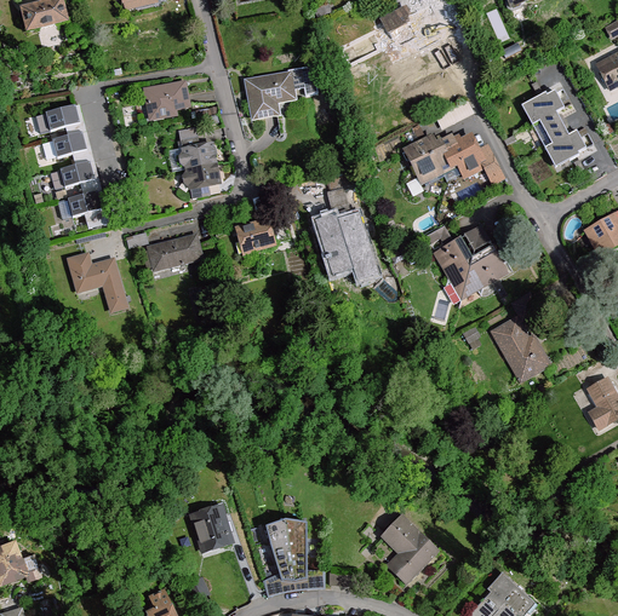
[(45,0),(21,6),(27,29),(67,19),(62,0),(45,0)]
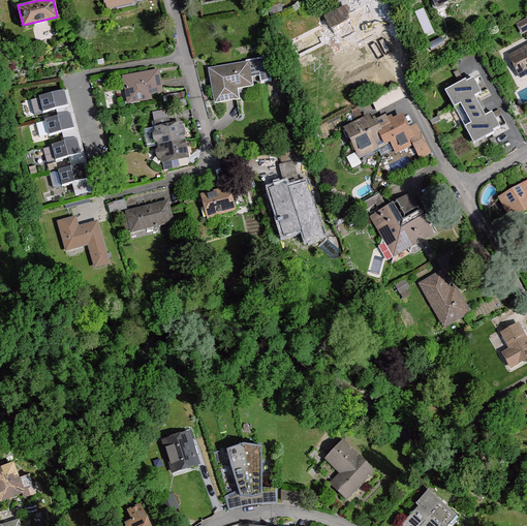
[(344,6),(326,16),(337,38),(353,30),(357,34),(377,23),(369,7),(377,2),(375,0),(355,0),(359,5),(347,11),(344,6)]
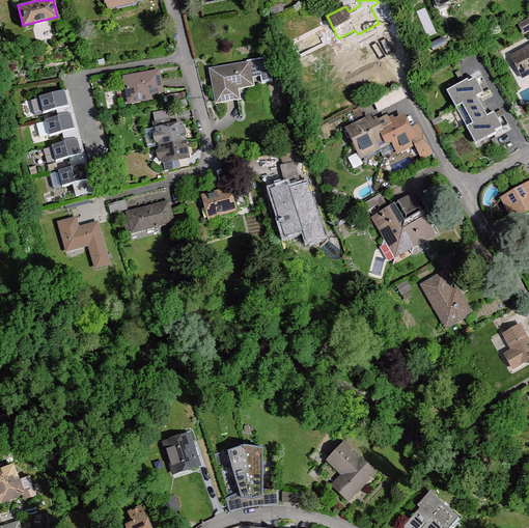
[(281,8),(279,2),(269,6),(271,12),(281,8)]
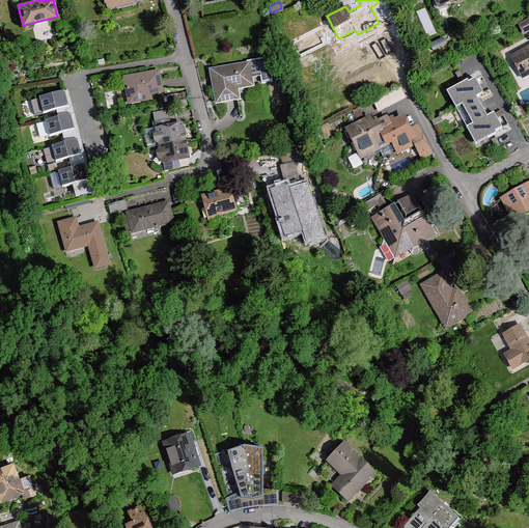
[(528,16),(519,22),(523,30),(528,26),(528,16)]
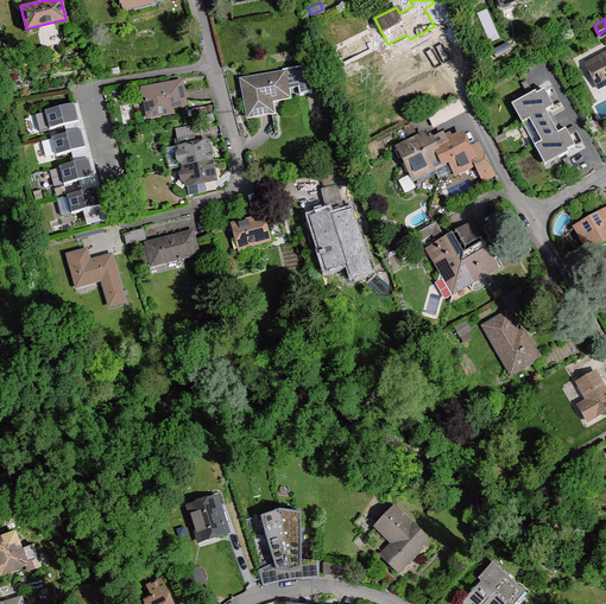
[(597,56),(585,62),(597,86),(605,80),(605,52),(598,57),(597,56)]
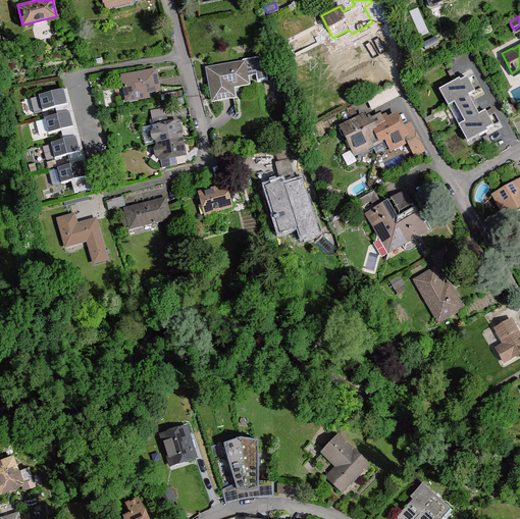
[(261,54),(241,57),(242,60),(244,71),(254,69),(256,79),(266,76),(261,54)]
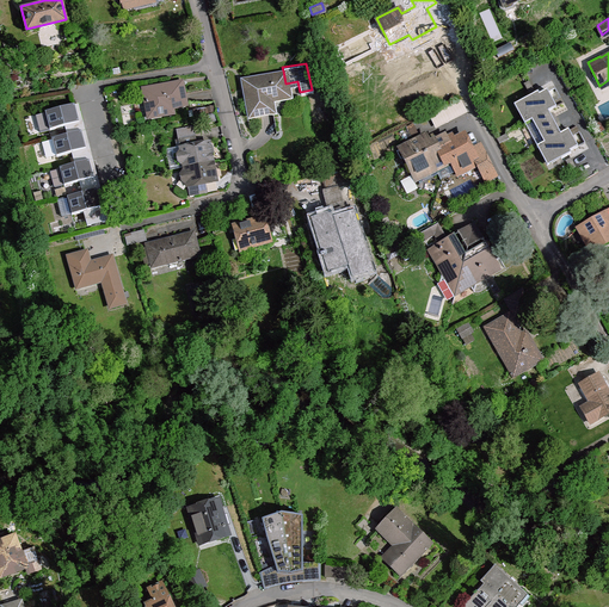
[(283,70),(243,79),(248,113),(271,110),(270,98),(288,94),(285,84),(283,70)]
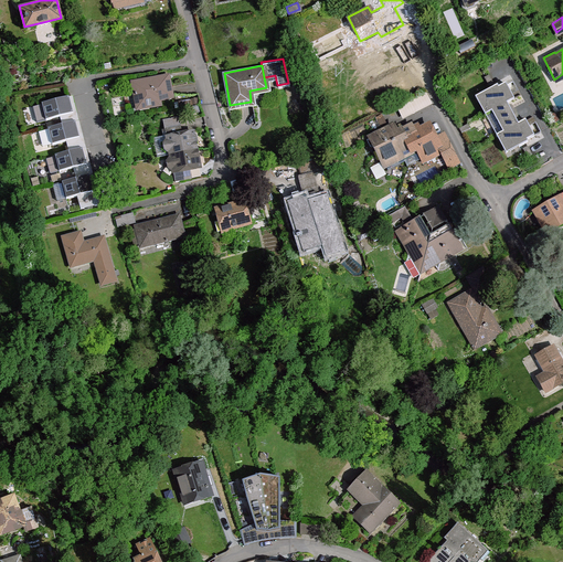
[(484,76),(469,84),(474,92),(488,84),(490,89),(501,83),(494,69),(482,74),(484,76)]
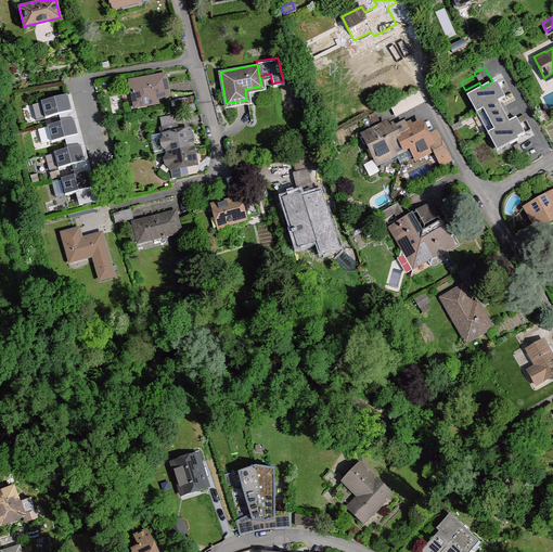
[(163,73),(130,79),(133,99),(167,93),(163,73)]
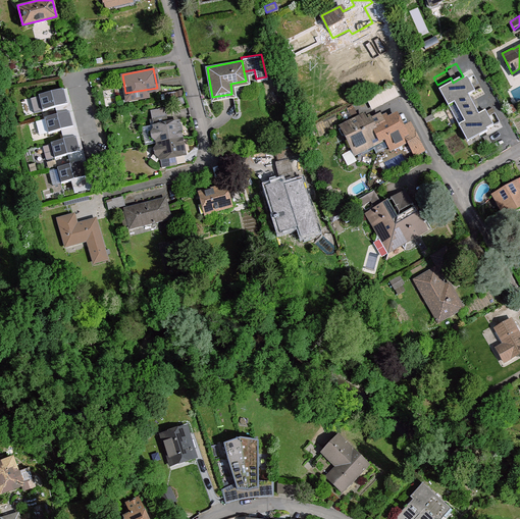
[(439,90),(453,83),(451,78),(437,85),(439,90)]
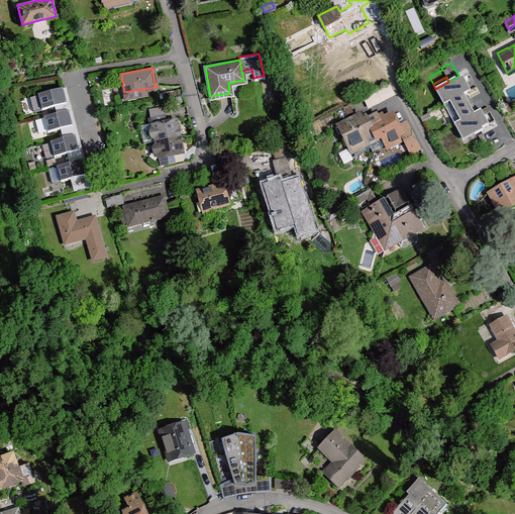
[(369,104),(396,92),(391,81),(364,94),(369,104)]
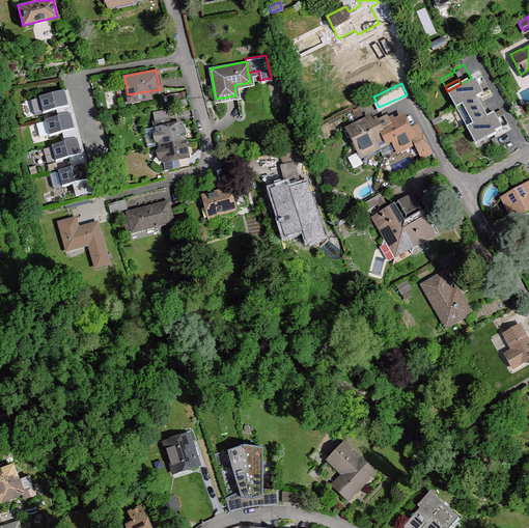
[(87,88),(74,90),(76,106),(89,103),(87,88)]
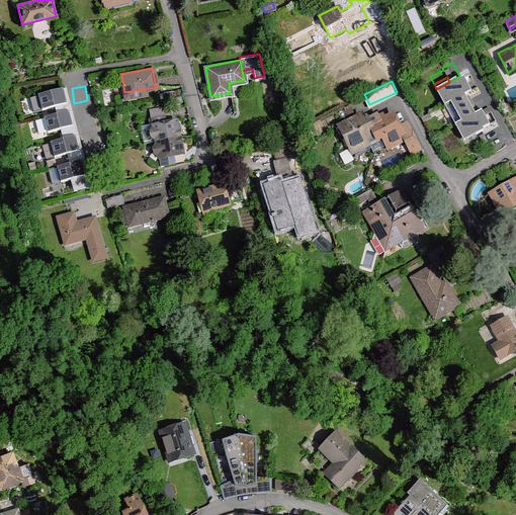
[(44,87),(33,89),(38,120),(68,115),(63,89),(45,92),(44,87)]
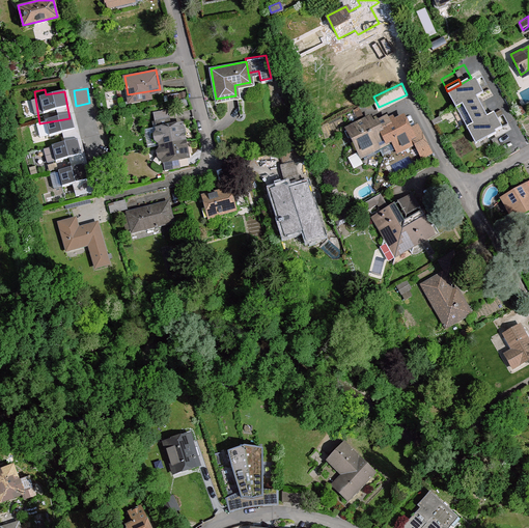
[(506,120),(503,108),(495,110),(499,122),(506,120)]
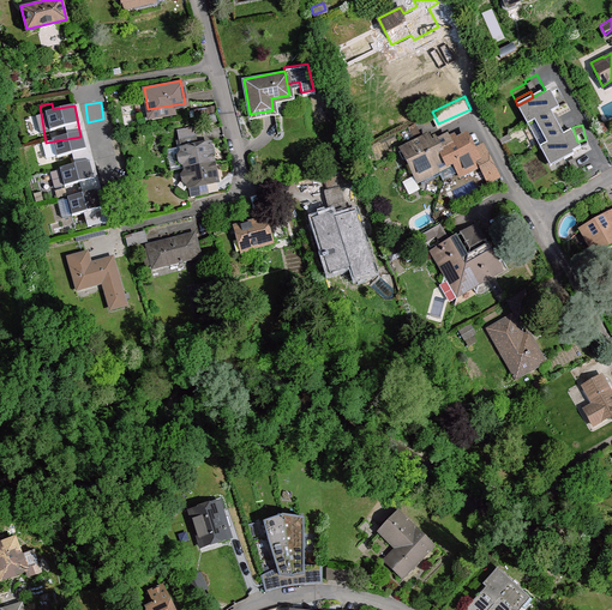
[(195,133),(179,137),(180,146),(197,144),(195,133)]
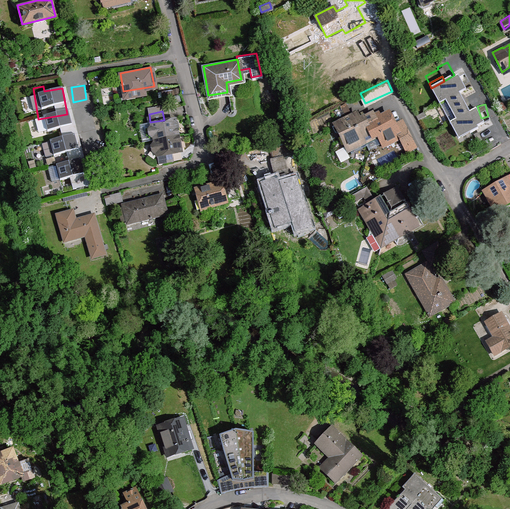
[(352,112),(333,122),(344,144),(361,136),(363,140),(371,136),(361,116),(358,118),(354,111),(352,112)]
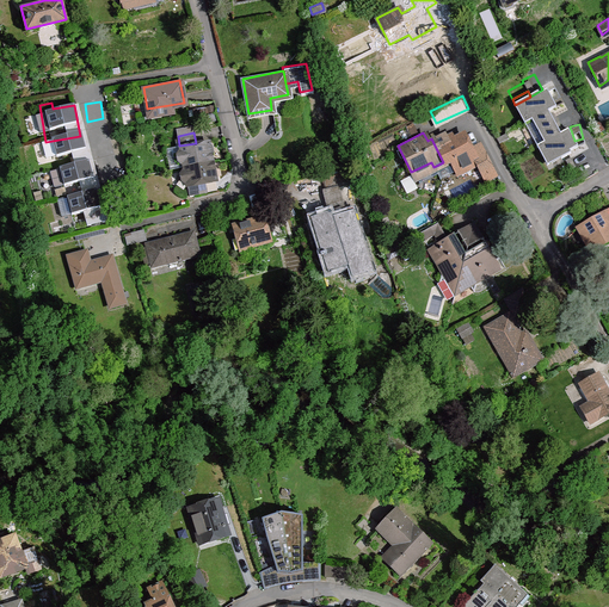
[(443,132),(431,138),(443,162),(449,160),(456,173),(478,161),(468,143),(462,132),(447,140),(443,132)]
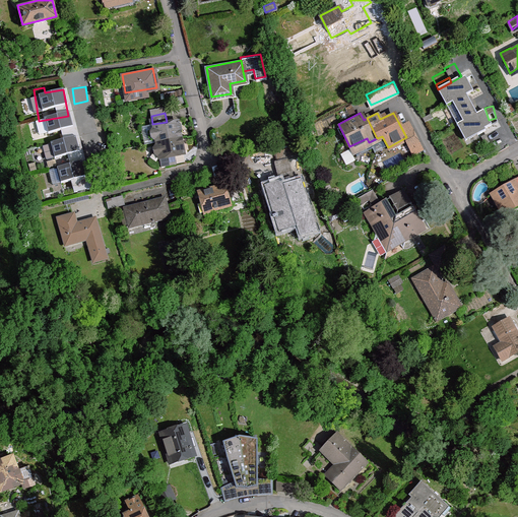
[(179,136),(177,120),(167,122),(152,124),(153,127),(151,127),(149,130),(150,136),(153,138),(154,138),(155,140),(179,136)]
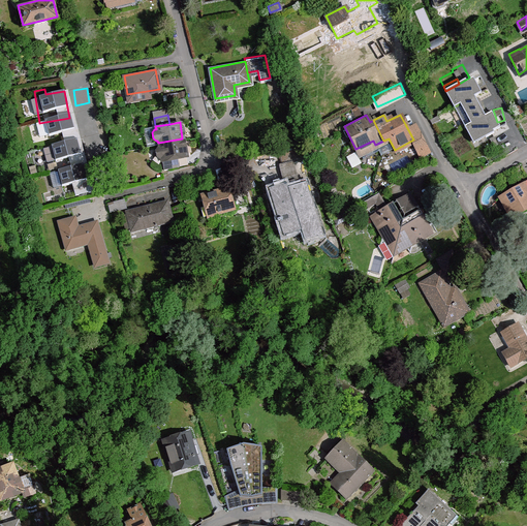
[(76,136),(43,141),(45,156),(79,153),(76,136)]
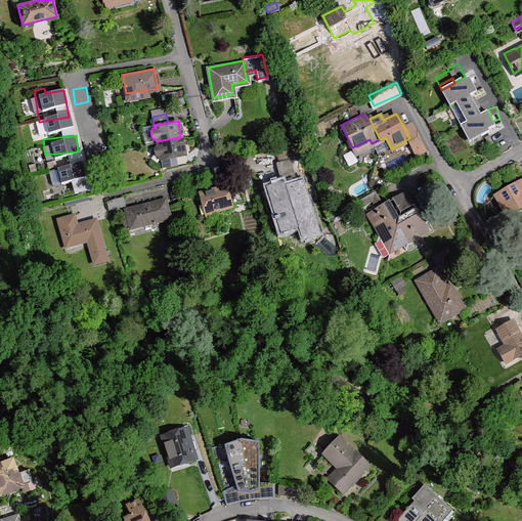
[(184,154),(180,137),(157,141),(157,144),(156,144),(154,147),(155,154),(158,156),(160,155),(160,158),(175,156),(184,154)]
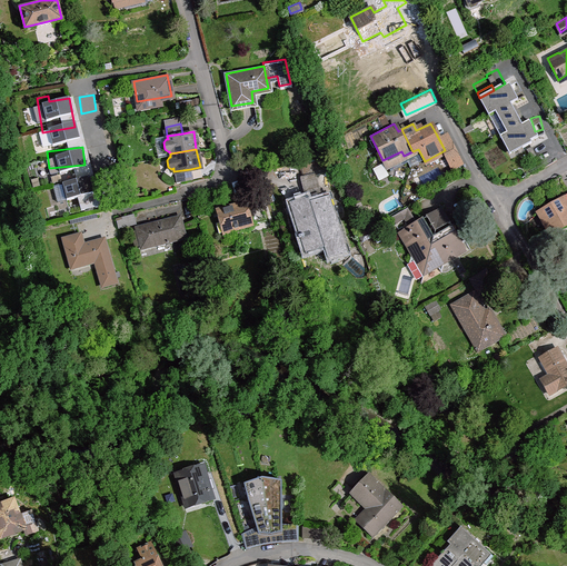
[(299,159),(302,176),(315,172),(325,169),(320,154),(299,159)]
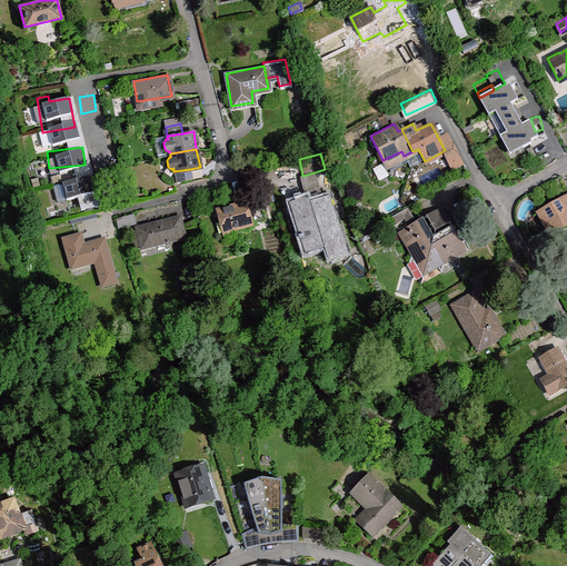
[(191,177),(190,169),(173,171),(175,180),(191,177)]
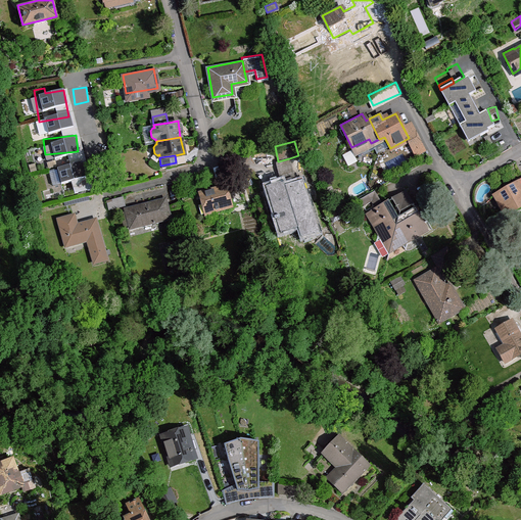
[(80,158),(50,166),(53,181),(83,174),(80,158)]
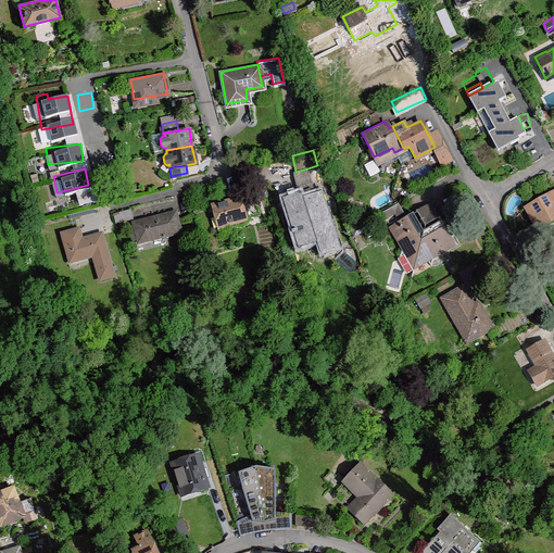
[(303,191),(304,197),(314,193),(307,168),(296,172),(291,172),(298,193),(303,191)]
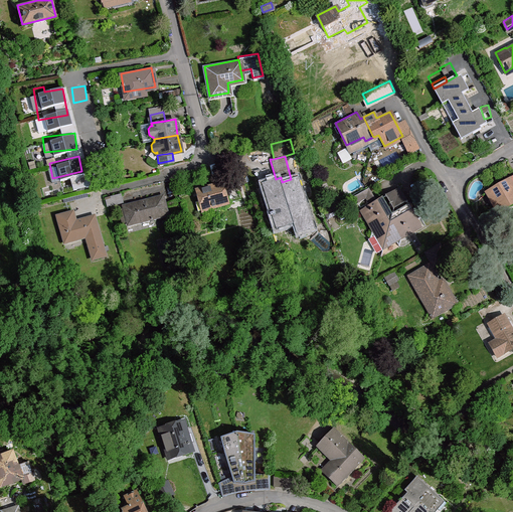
[(512,175),(486,191),(497,210),(512,200),(512,175)]
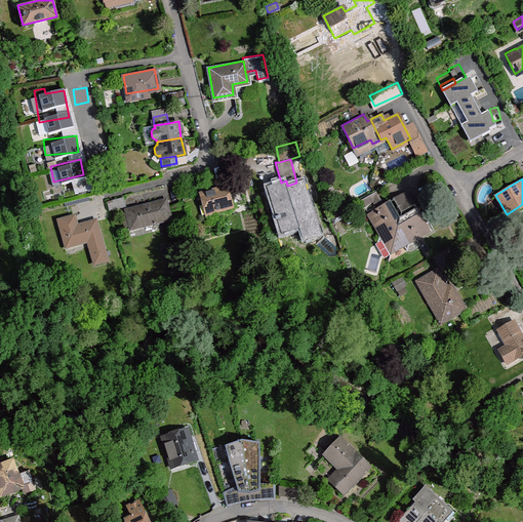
[(281,183),(269,186),(272,194),(270,195),(277,215),(273,217),(278,232),(299,226),(304,236),(317,232),(302,182),(296,183),(287,186),(286,181),(281,183)]
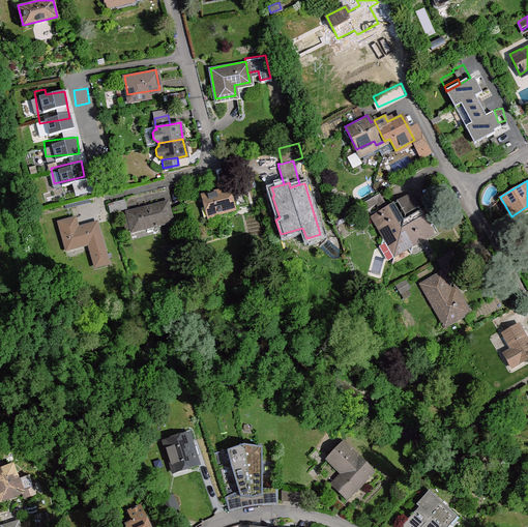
[(228,186),(200,194),(203,205),(209,204),(212,212),(212,213),(234,207),(229,189),(228,186)]
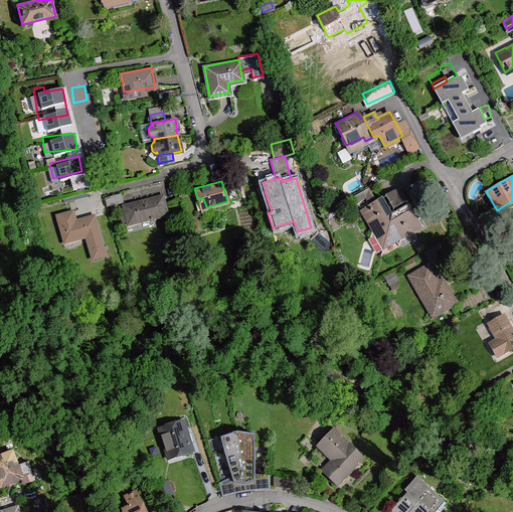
[(222,184),(227,201),(239,197),(234,181),(222,184)]
